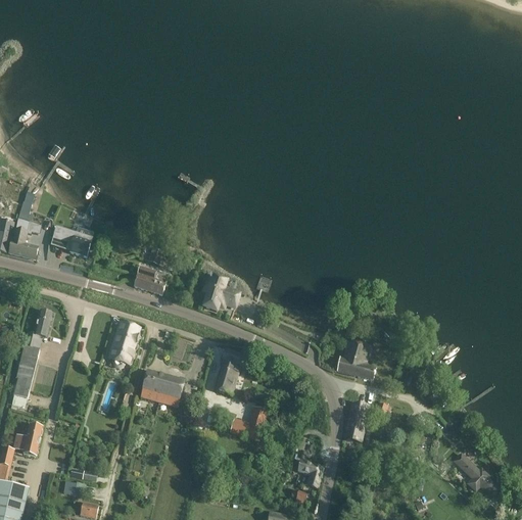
[(16,218),(17,219),(29,222),(27,231),(32,232),(32,230),(40,232),(42,224),(29,220),(31,214),(29,213),(34,193),(27,190),(22,200),(16,218)]
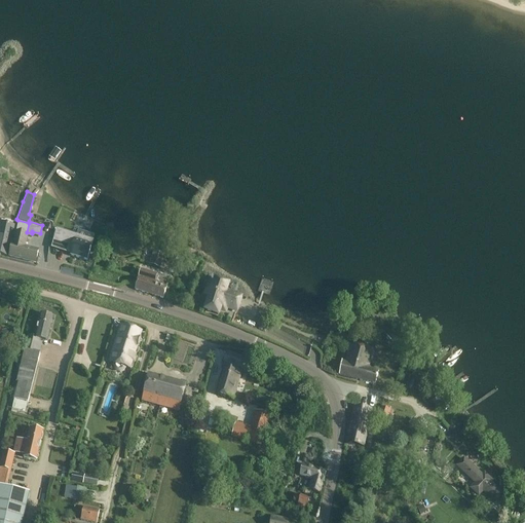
[(27,232),(29,223),(17,220),(12,241),(11,241),(8,253),(35,259),(37,248),(24,245),(27,232)]
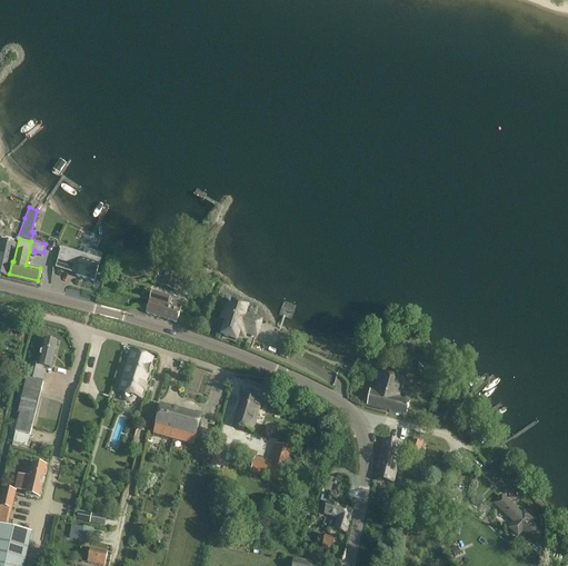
[(0,270),(7,274),(15,244),(0,239),(0,270)]
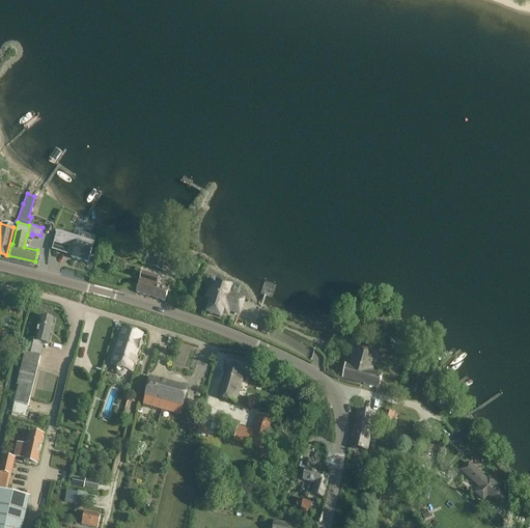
[(56,229),(50,247),(71,254),(71,255),(87,260),(90,250),(92,241),(56,229)]
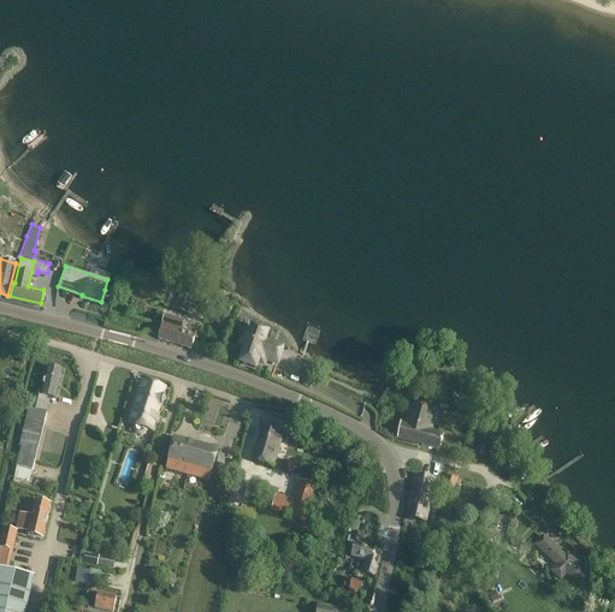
[(173,307),(188,312),(193,296),(179,291),(173,307)]
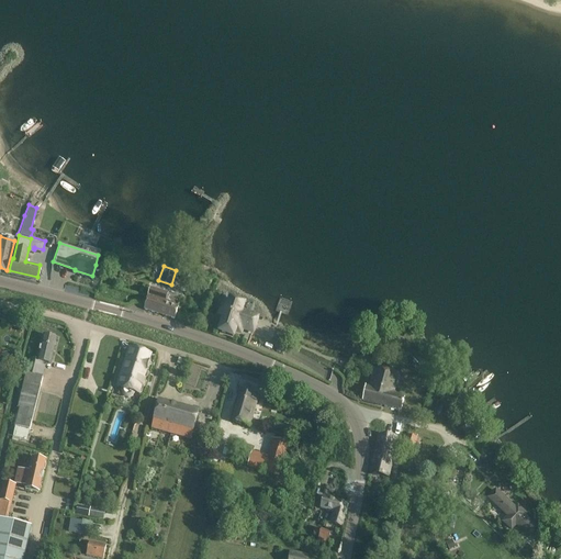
[(165,301),(167,293),(149,288),(144,306),(174,316),(177,304),(165,301)]
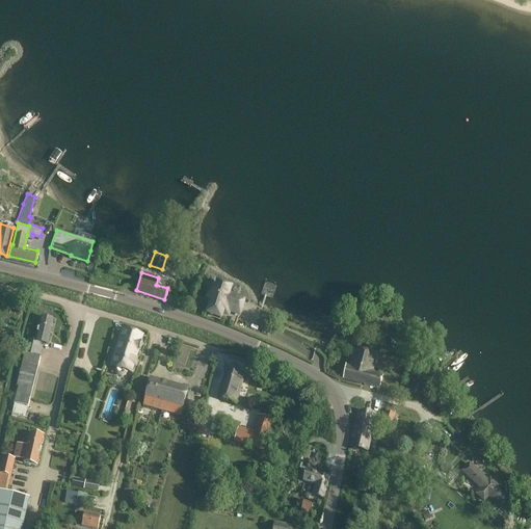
[(209,290),(206,299),(211,300),(207,311),(219,315),(221,310),(224,311),(224,310),(226,307),(238,312),(242,300),(236,298),(227,295),(230,289),(230,288),(227,287),(217,284),(214,292),(209,290)]
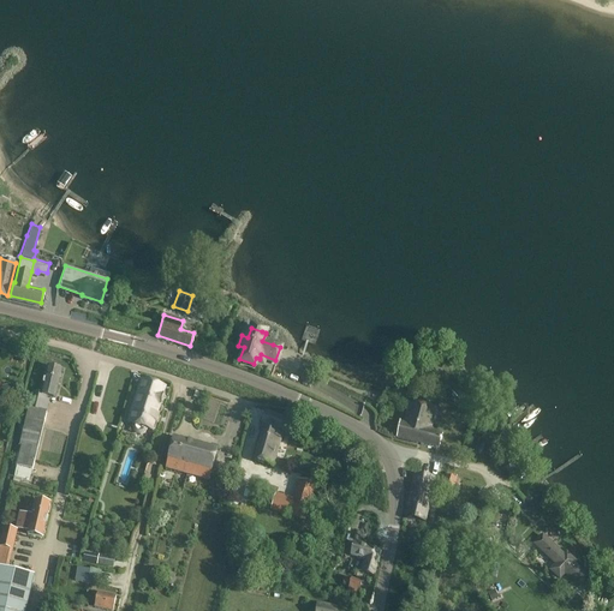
[(49,394),(54,395),(61,366),(47,363),(40,390),(33,388),(13,473),(29,478),(49,394)]
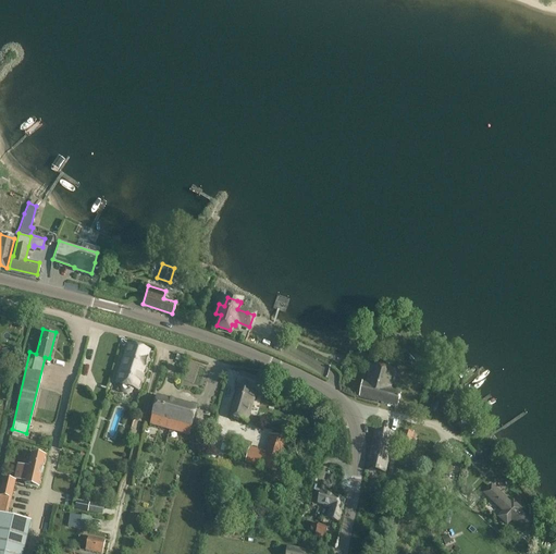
[(101,329),(90,373),(110,379),(122,334),(101,329)]
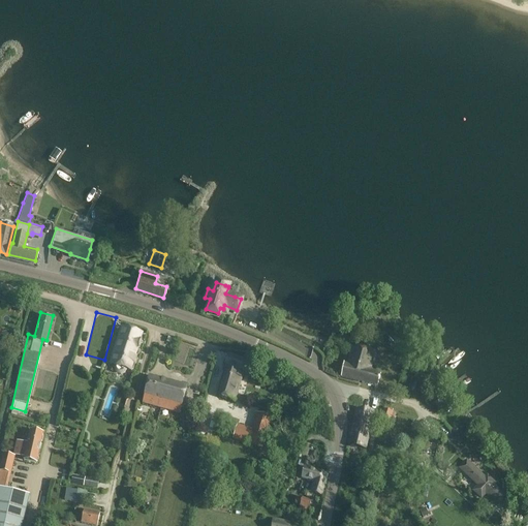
[(126,369),(127,367),(130,368),(137,345),(142,330),(121,323),(109,362),(113,363),(113,365),(114,369),(115,370),(118,372),(120,372),(123,372),(124,371),(126,369)]
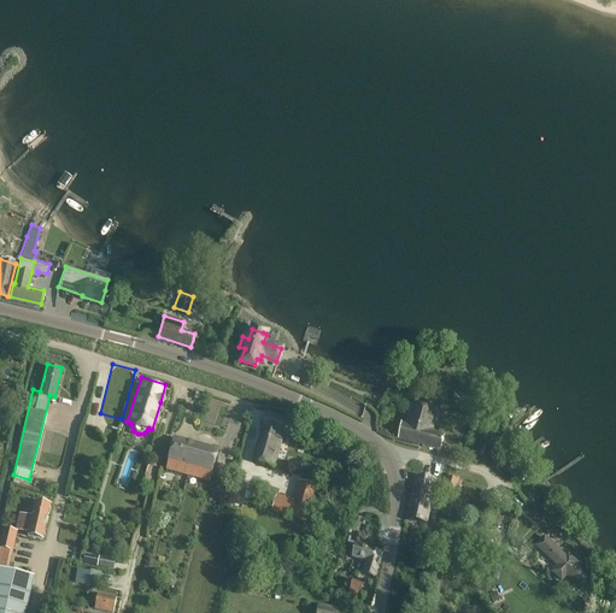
[(12,382),(1,384),(3,395),(15,393),(12,382)]
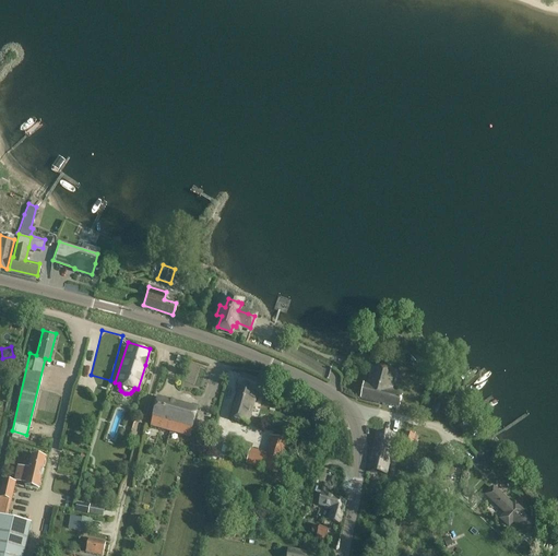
[(398,405),(401,390),(391,388),(396,369),(371,363),(366,381),(363,381),(359,395),(398,405)]
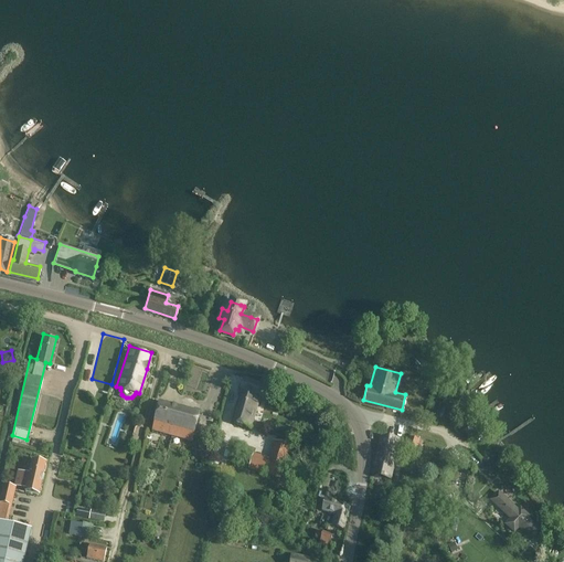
[(258,394),(262,395),(265,385),(243,378),(240,388),(240,391),(241,391),(232,421),(249,426),(258,394)]
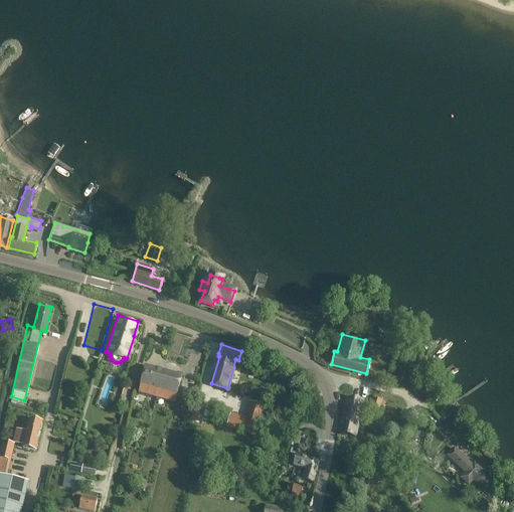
[(157,394),(164,369),(145,364),(138,389),(157,394)]
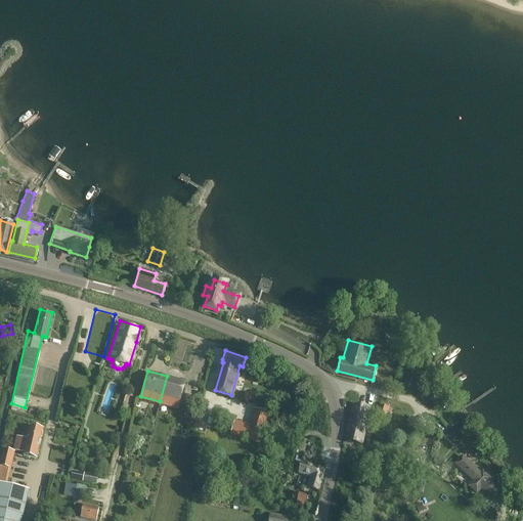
[(184,380),(167,376),(160,401),(177,406),(184,380)]
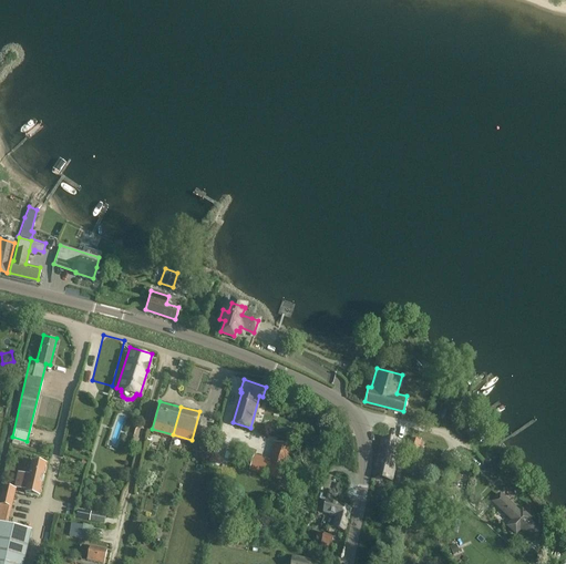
[(264,430),(265,423),(256,421),(255,428),(264,430)]
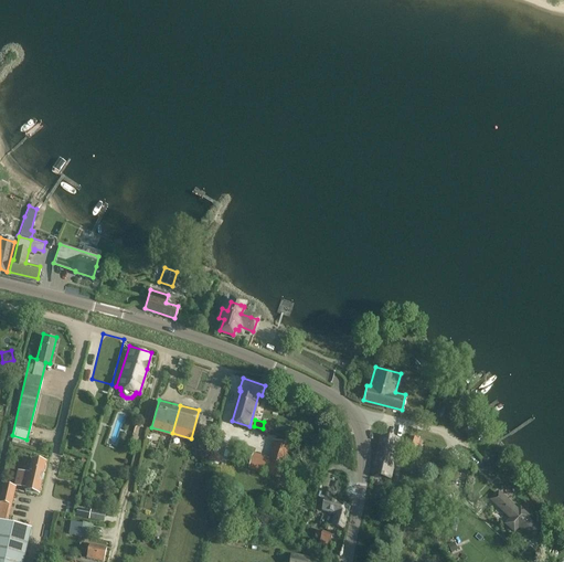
[(411,432),(406,443),(406,445),(414,447),(417,438),(415,437),(416,434),(411,432)]
